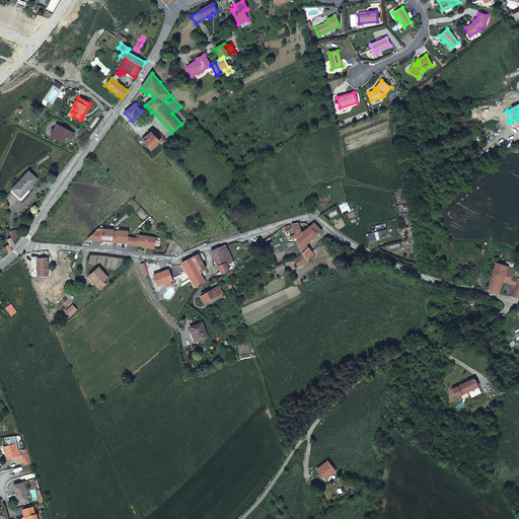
[(66,137),(70,139),(73,134),(73,133),(57,125),(51,137),(63,143),(66,137)]
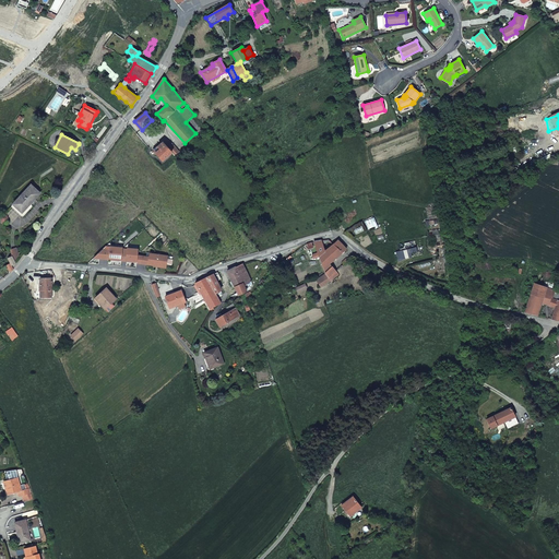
[(155,153),(157,155),(162,161),(171,153),(167,147),(163,142),(153,151),(154,152),(155,153)]
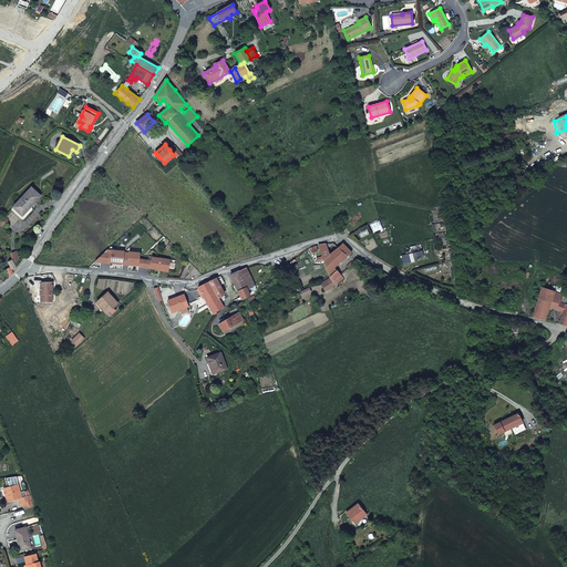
[(174,155),(177,157),(182,154),(175,145),(169,150),(174,155)]
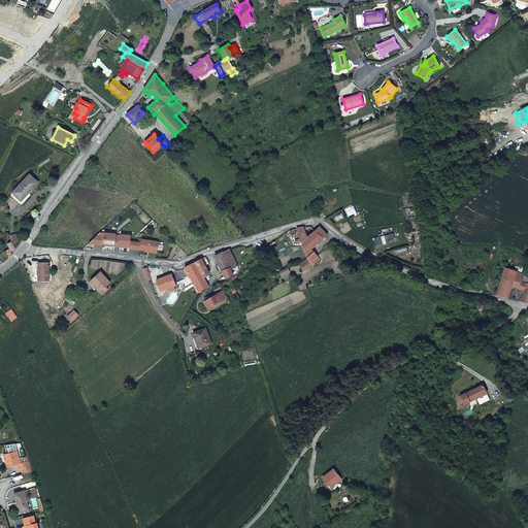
[(29,174),(11,193),(21,201),(38,183),(29,174)]
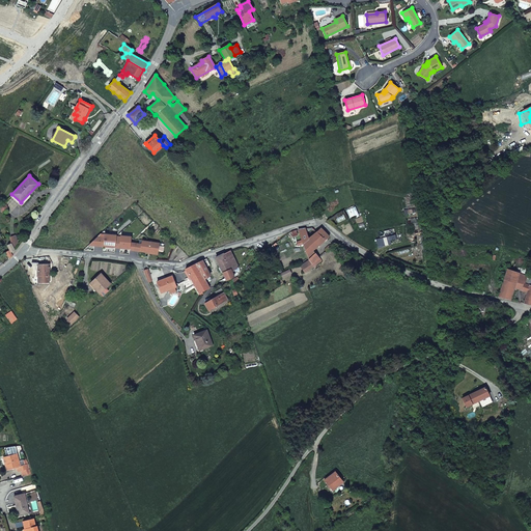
[(313,250),(330,236),(320,228),(316,232),(312,228),(299,230),(309,258),(315,253),(313,250)]
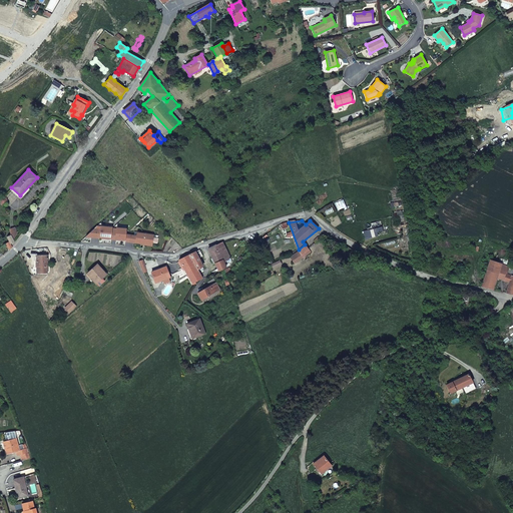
[(87,236),(125,240),(126,234),(126,233),(126,229),(117,228),(116,231),(112,231),(112,227),(101,226),(100,229),(94,229),(87,236)]
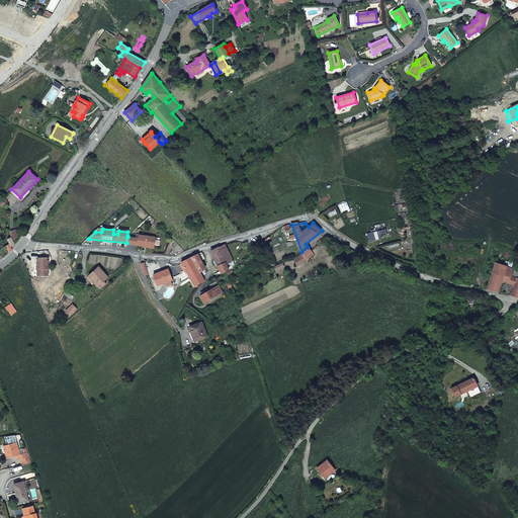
[(126,243),(126,244),(154,248),(154,245),(155,240),(155,238),(139,236),(138,239),(127,237),(126,243)]
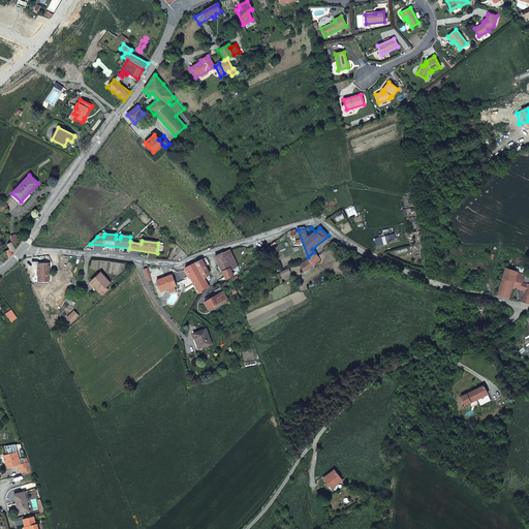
[(239,268),(229,250),(215,257),(225,279),(234,275),(231,271),(239,268)]
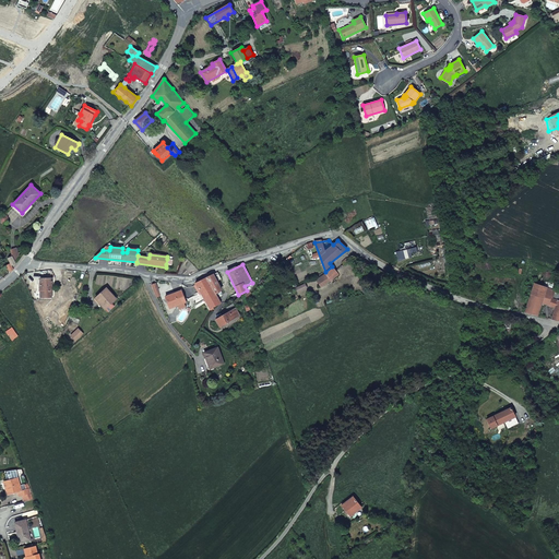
[(336,271),(332,266),(325,272),(325,274),(329,277),(336,271)]
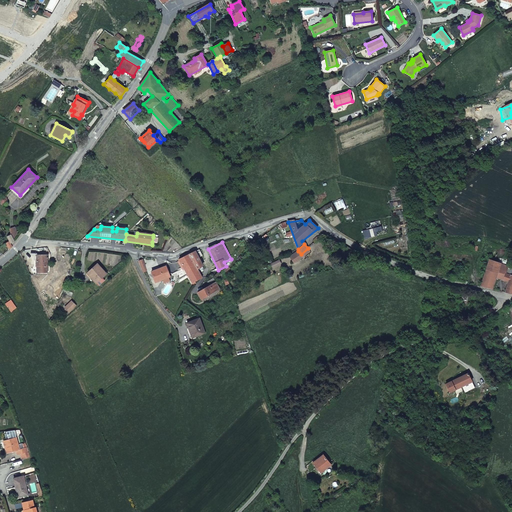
[(311,251),(308,248),(301,254),(304,257),(311,251)]
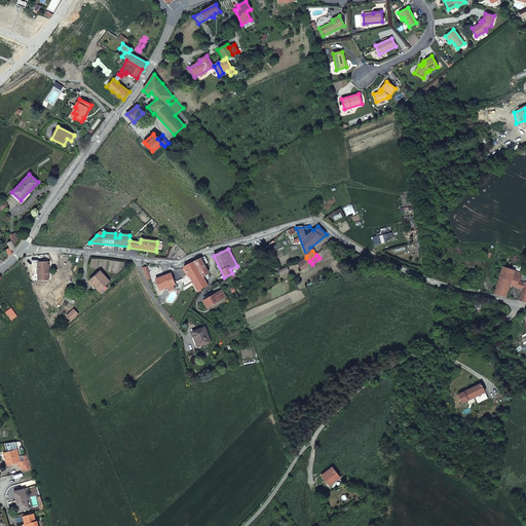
[(207,261),(204,257),(194,262),(202,276),(209,273),(203,265),(203,264),(207,261)]
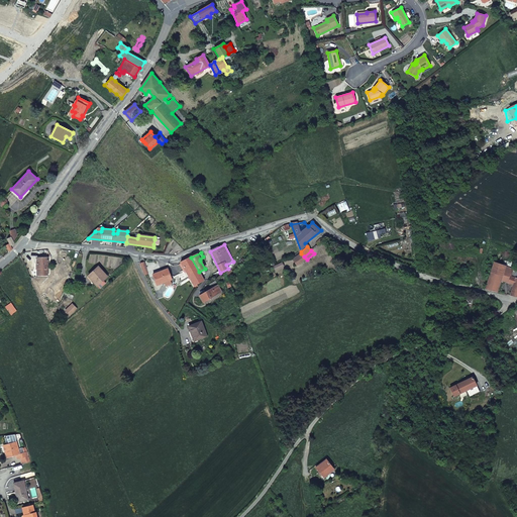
[(307,260),(304,256),(301,253),(293,260),(297,266),(307,260)]
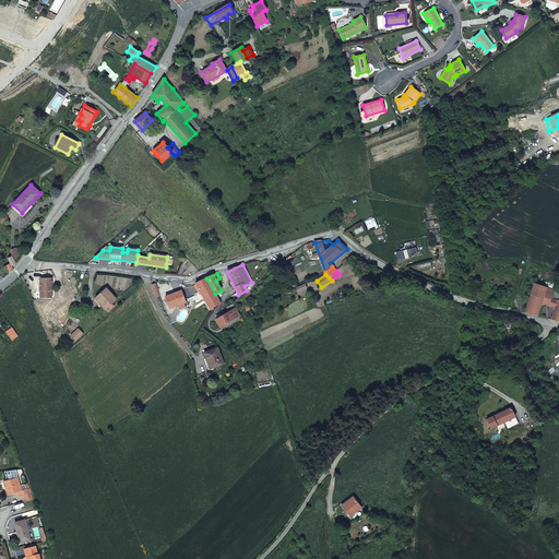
[(51,278),(40,278),(40,297),(51,297),(51,278)]
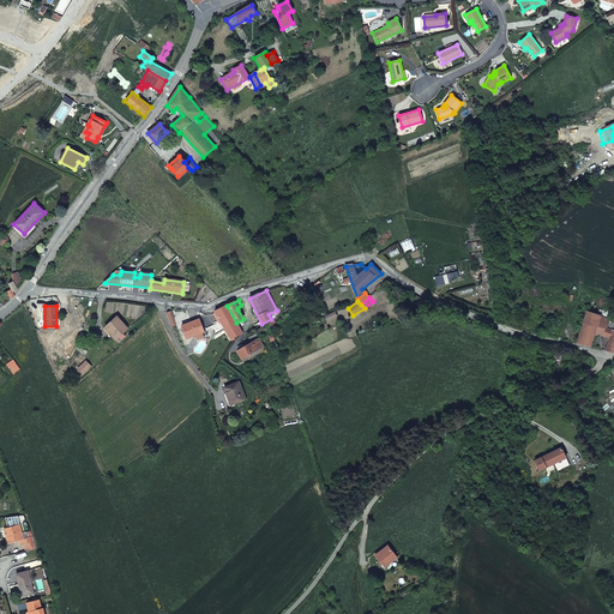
[(227,306),(215,312),(232,342),(235,339),(234,337),(242,332),(236,323),(227,306)]
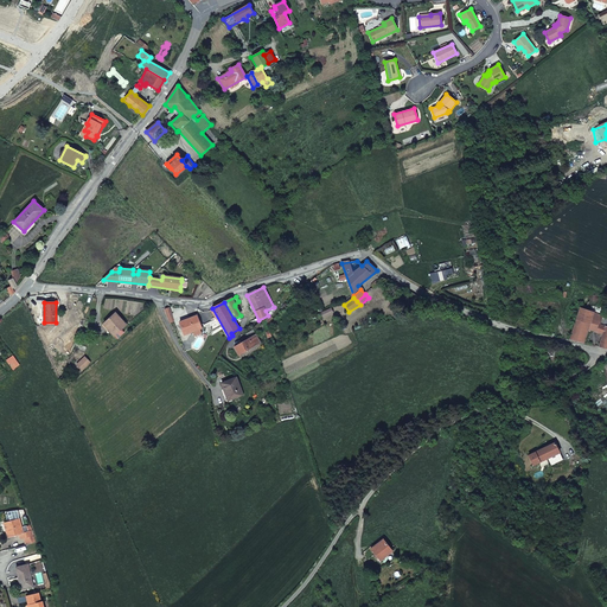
[(176,321),(171,308),(166,310),(171,323),(176,321)]
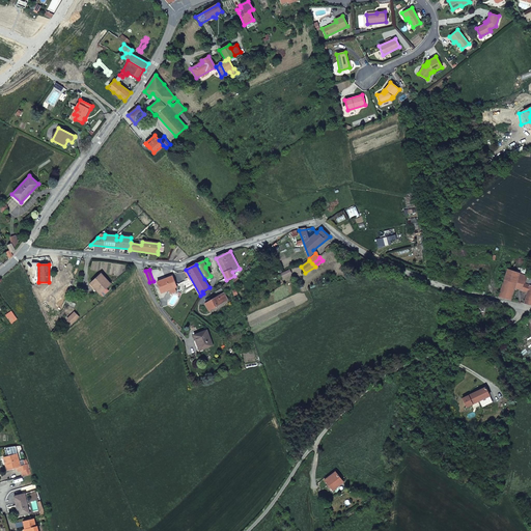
[(524,303),(530,304),(530,275),(527,274),(527,275),(507,270),(499,297),(510,300),(514,287),(522,289),(522,290),(527,292),(524,303)]
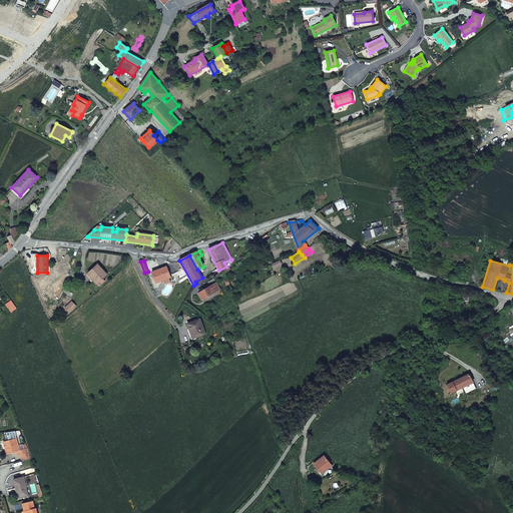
[(106,274),(98,265),(87,274),(96,284),(106,274)]
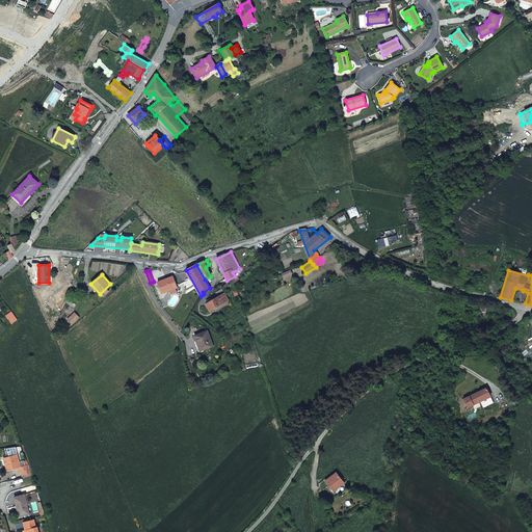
[(173,277),(158,283),(162,294),(169,291),(176,289),(177,289),(173,277)]
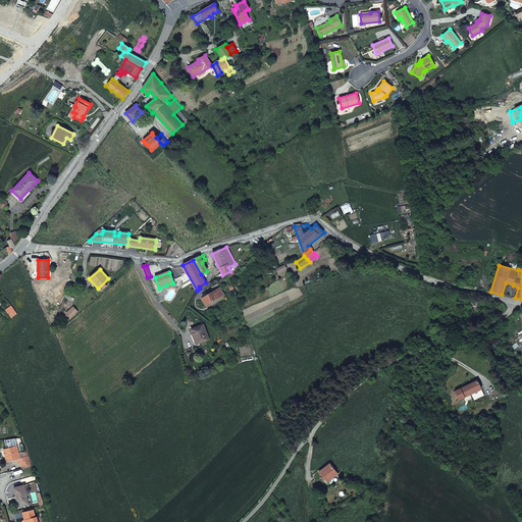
[(206,305),(223,295),(219,288),(220,288),(217,283),(211,288),(213,292),(202,299),(206,305)]
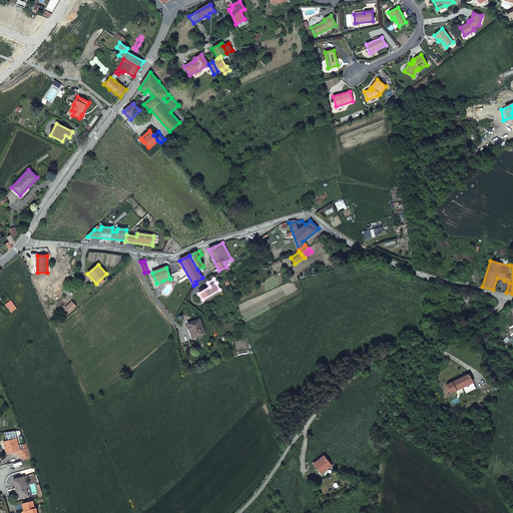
[(17,309),(11,301),(8,303),(13,311),(17,309)]
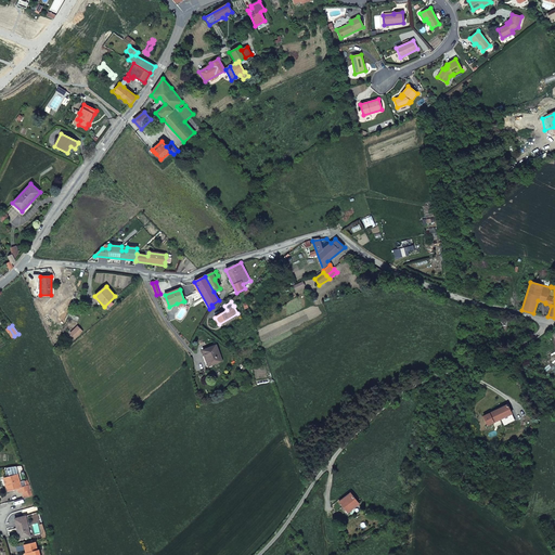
[(82,331),(77,326),(71,333),(75,338),(82,331)]
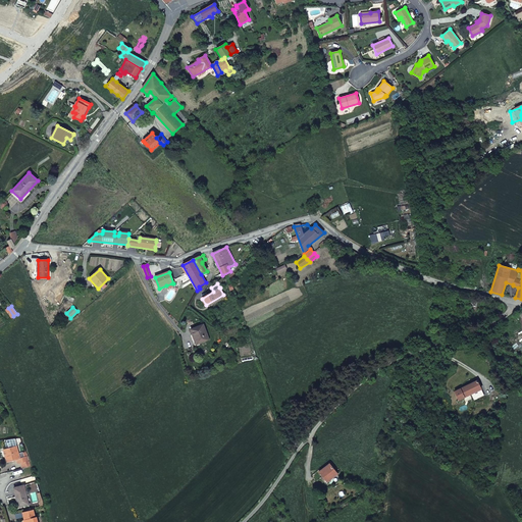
[(191,329),(197,344),(209,340),(203,324),(191,329)]
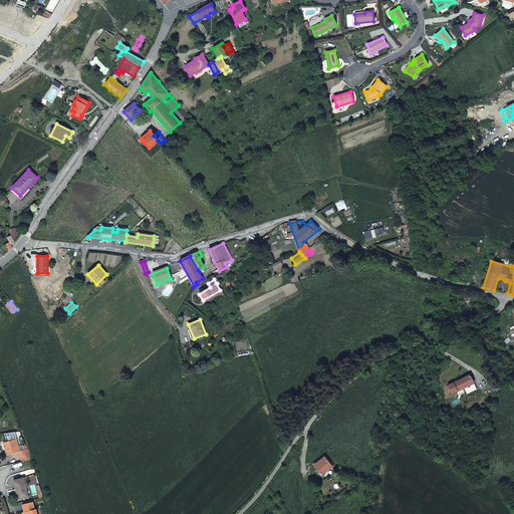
[(450,398),(466,390),(472,386),(468,377),(447,389),(450,398)]
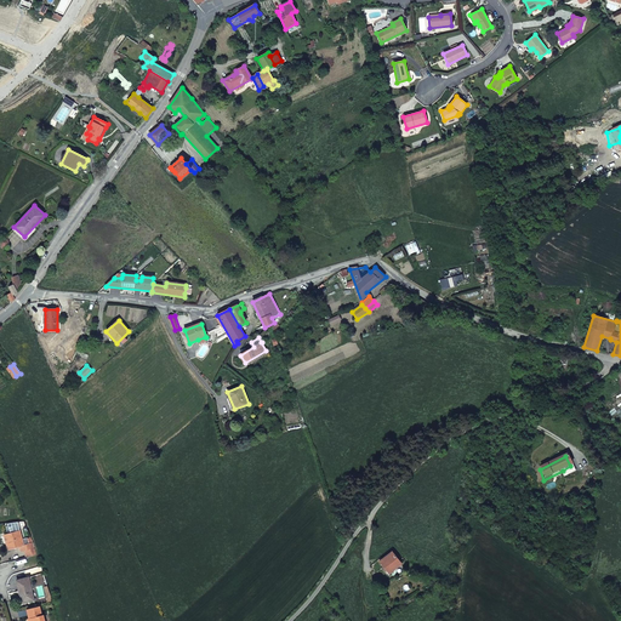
[(35,550),(34,543),(24,546),(21,531),(6,535),(9,545),(7,545),(9,551),(21,547),(22,552),(35,550)]
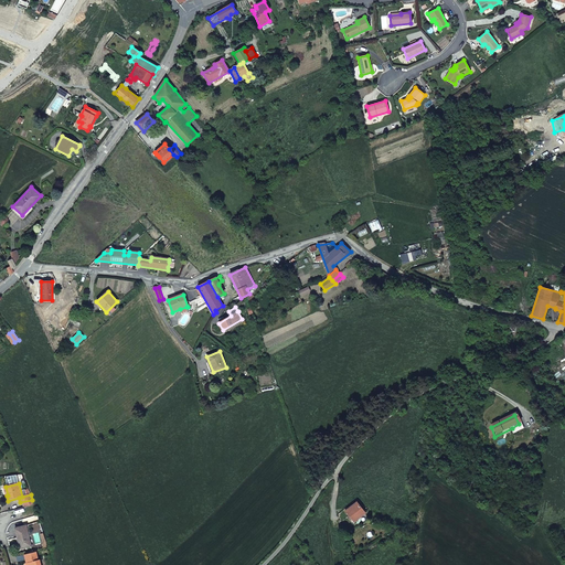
[(343,520),(345,526),(362,519),(363,521),(370,516),(366,509),(359,512),(356,505),(343,511),(347,519),(343,520)]
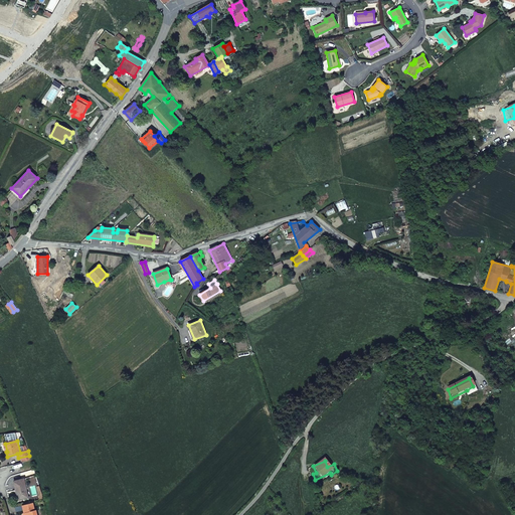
[(29,498),(24,480),(14,482),(16,491),(17,491),(19,500),(29,498)]
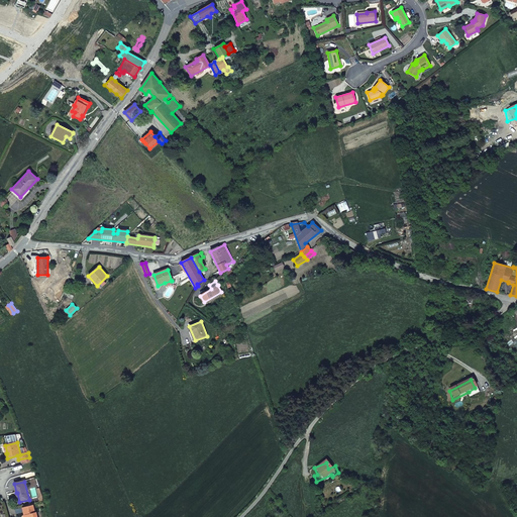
[(34,513),(33,505),(22,508),(24,516),(26,516),(36,516),(36,513),(34,513)]
